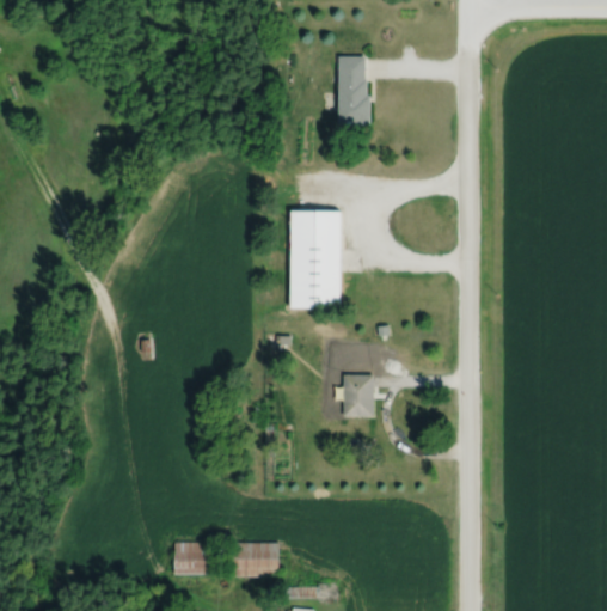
[(337,124),(368,124),(368,56),(337,56),(337,124)]
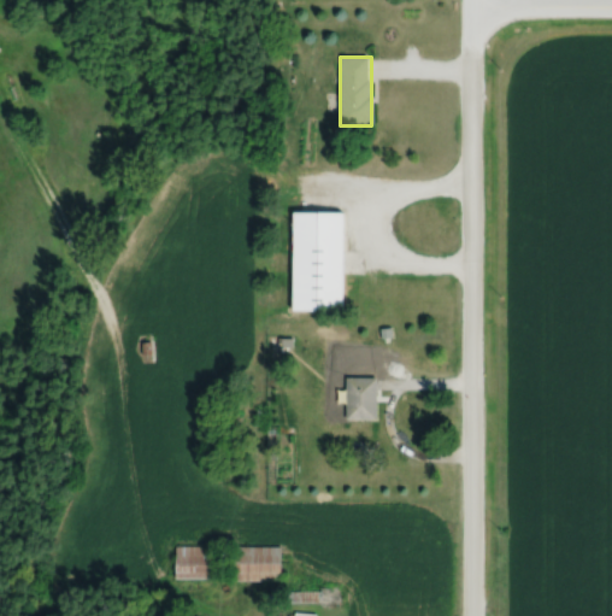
[(343,312),(343,211),(292,211),(292,312),(343,312)]
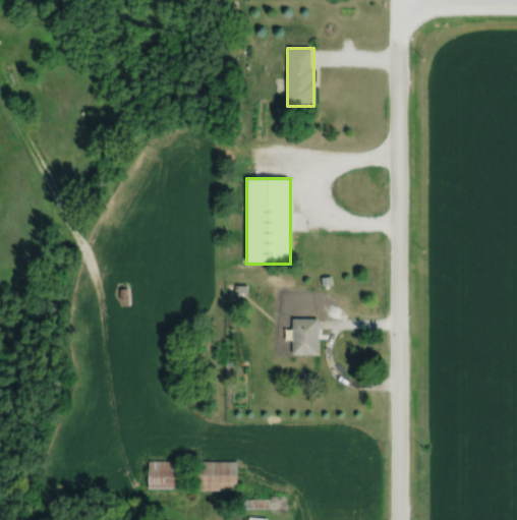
[(290,356),(317,356),(317,320),(290,320),(290,356)]
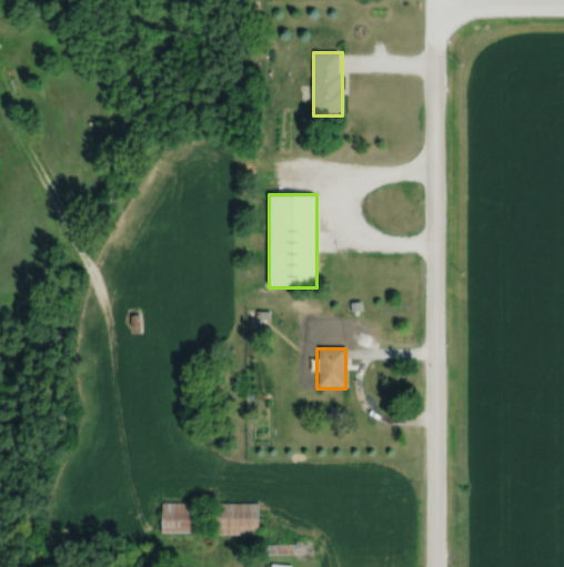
[(199,504),(161,504),(161,534),(199,534),(199,504)]
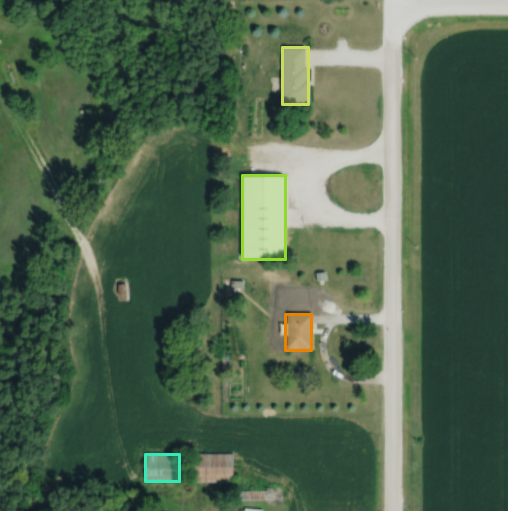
[(192,481),(217,481),(217,469),(224,469),(224,456),(192,456),(192,481)]
